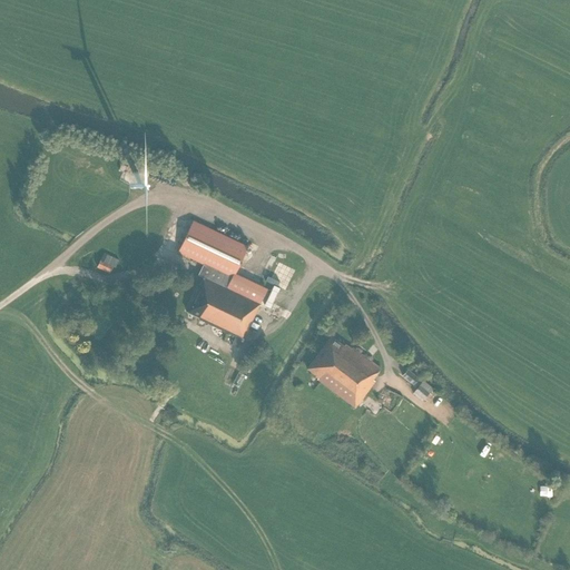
[(247,247),(193,222),(177,253),(203,265),(197,276),(204,279),(187,313),(199,318),(198,320),(242,341),(246,331),(247,331),(259,305),(258,305),(266,291),(234,275),(247,247)]
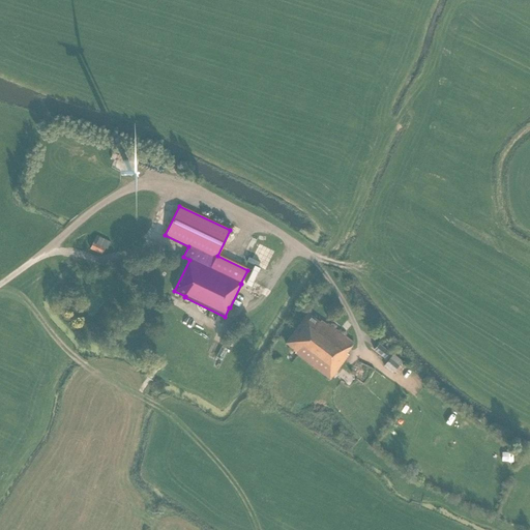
[(90,249),(101,255),(105,248),(107,249),(111,242),(96,236),(90,249)]
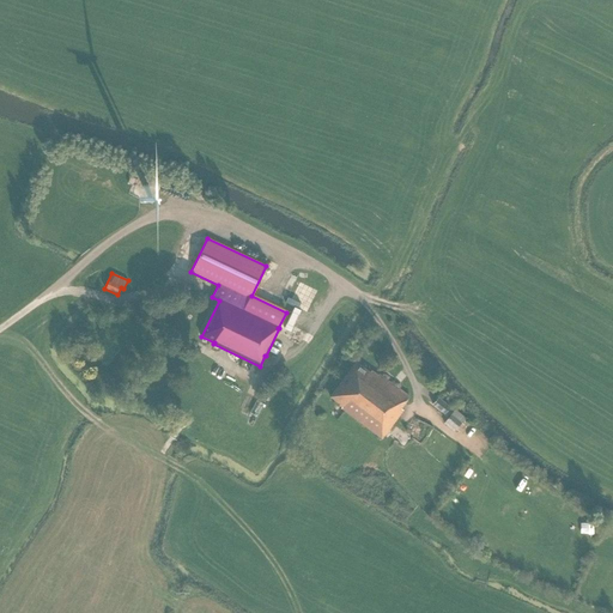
[(377,376),(371,371),(370,372),(356,362),(329,398),(340,405),(339,406),(341,408),(341,410),(382,439),(402,410),(400,408),(408,396),(378,375),(377,376)]
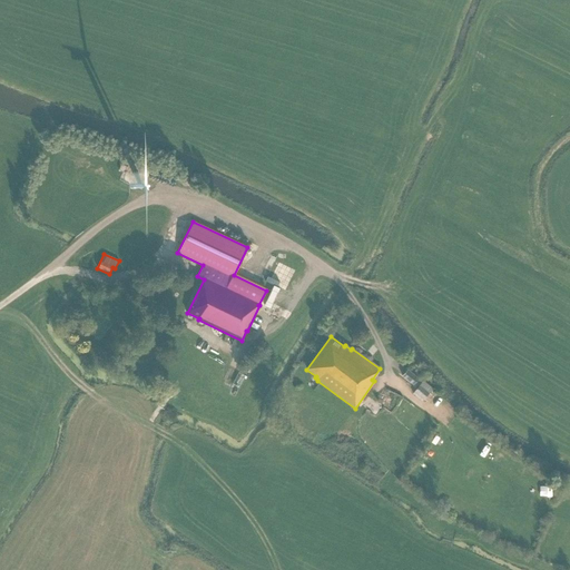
[(236,380),(242,382),(246,372),(241,370),(236,380)]
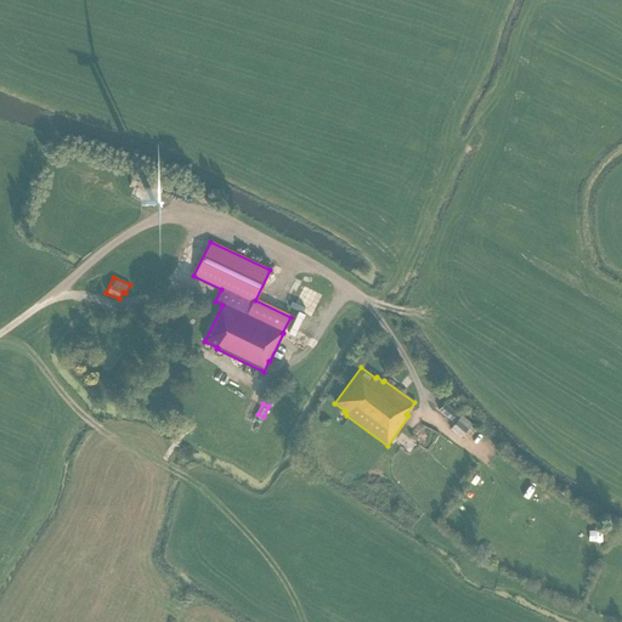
[(444,403),(439,411),(451,420),(457,413),(444,403)]
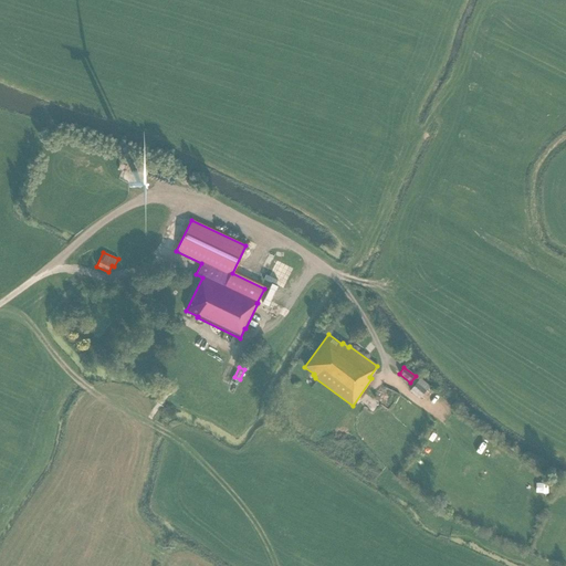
[(429,386),(420,378),(411,389),(421,397),(429,386)]
